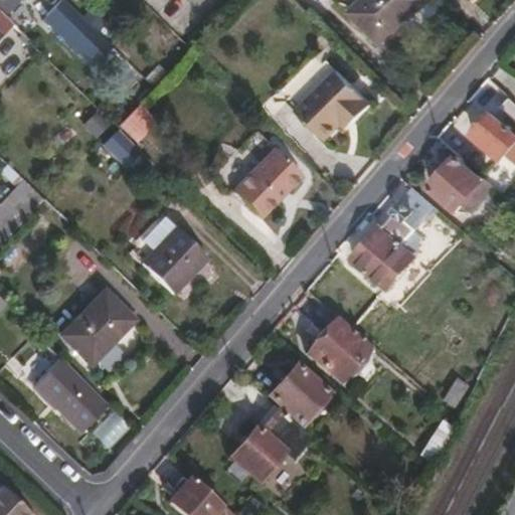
[(373,37),(409,0),(348,0),(342,7),(373,37)]
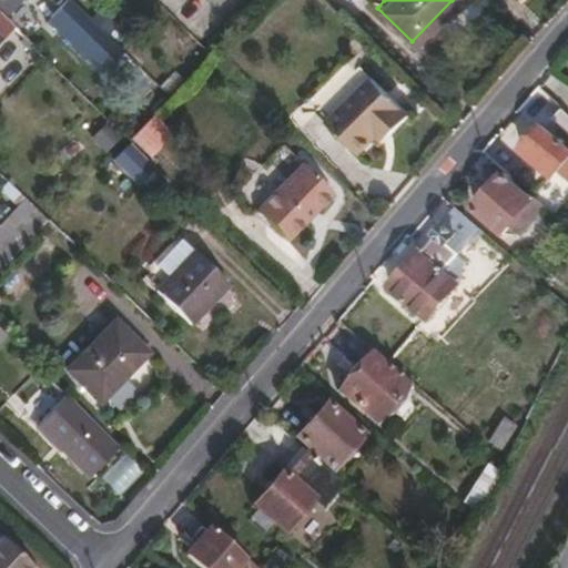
[(389,133),(407,113),(367,75),(324,122),(356,152),(374,134),(382,127),(389,133)]
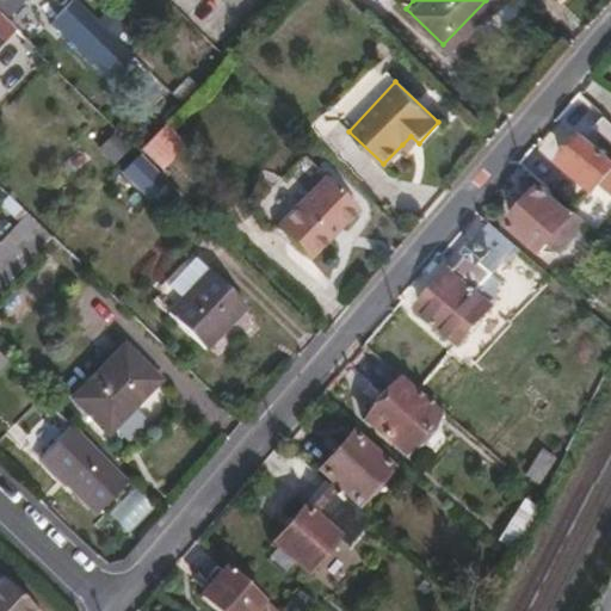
[(610,140),(610,122),(603,115),(593,123),(610,140)]
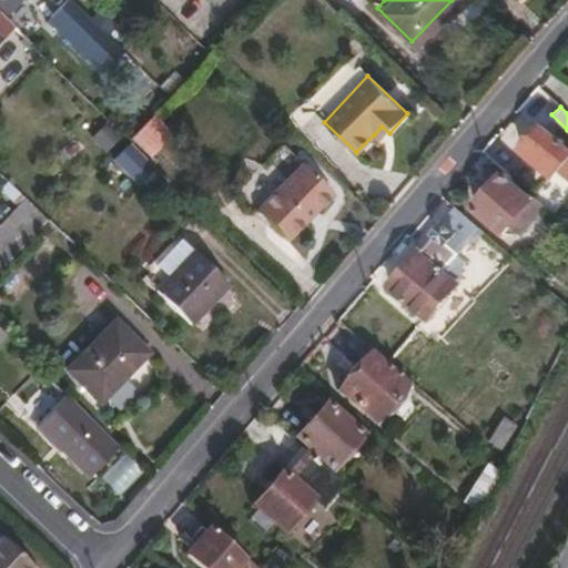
[(137,150),(156,130),(142,117),(123,137),(137,150)]
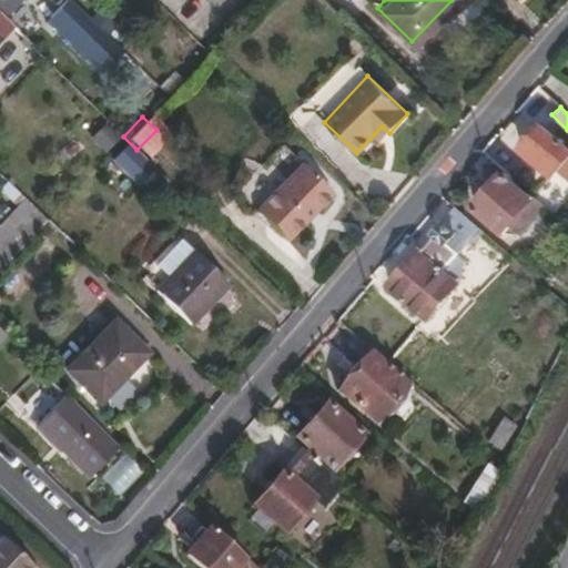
[(567,146),(540,123),(535,128),(529,123),(518,135),(524,141),(518,146),(551,174),(567,155),(567,146)]
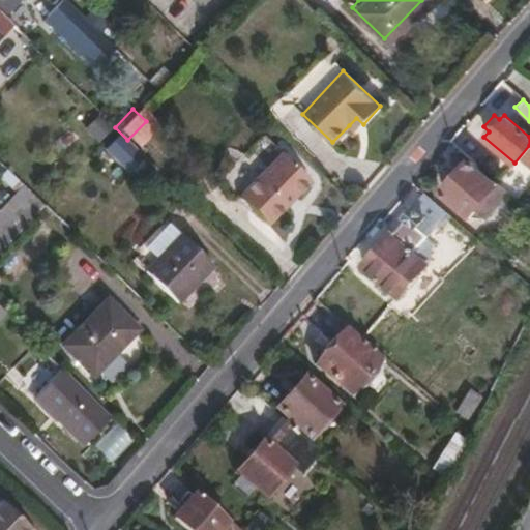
[(349,125),(356,131),(363,124),(356,118),(349,125)]
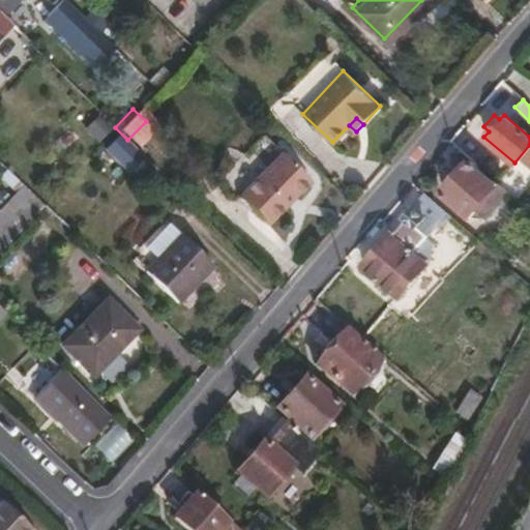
[(263,223),(305,180),(276,151),(234,194),(263,223)]
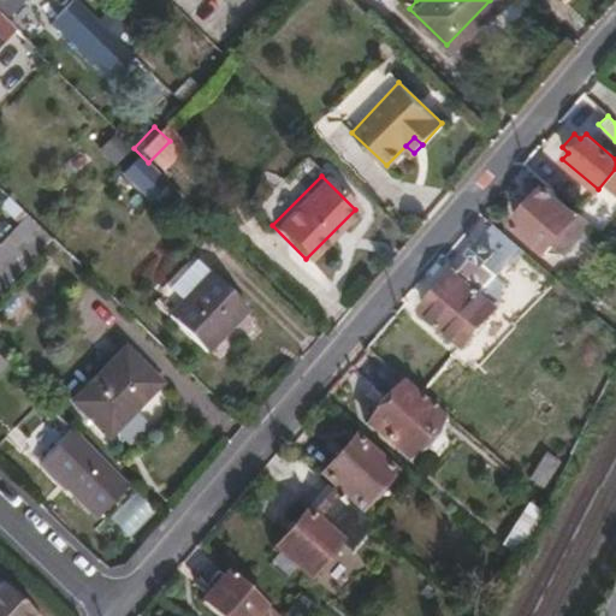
[(561,250),(587,221),(548,184),(513,221),(544,250),(551,242),(561,250)]
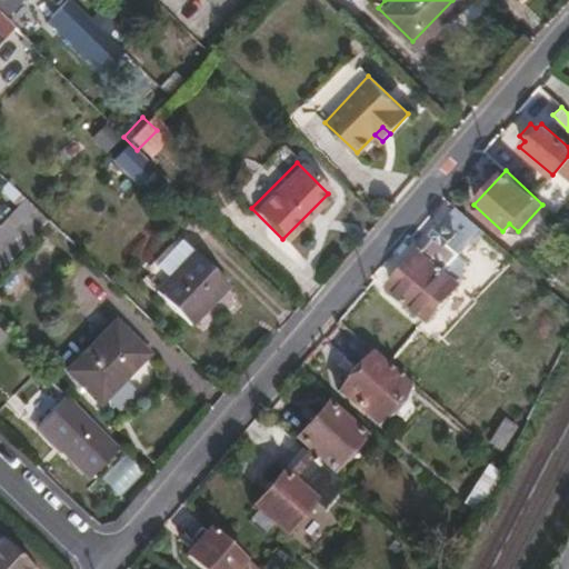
[(450,235),(455,230),(442,220),(432,231),(435,233),(421,249),(418,248),(388,283),(426,316),(456,281),(456,279),(459,273),(460,257),(458,250),(455,246),(459,241),(450,235)]
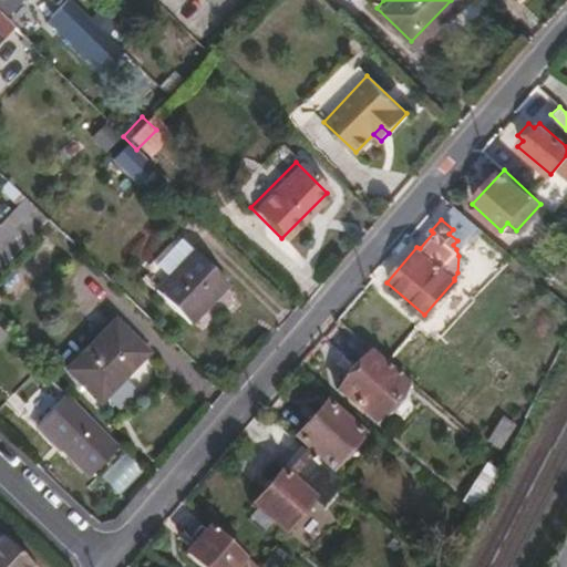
[(189,325),(225,282),(171,238),(145,269),(162,282),(153,294),(189,325)]
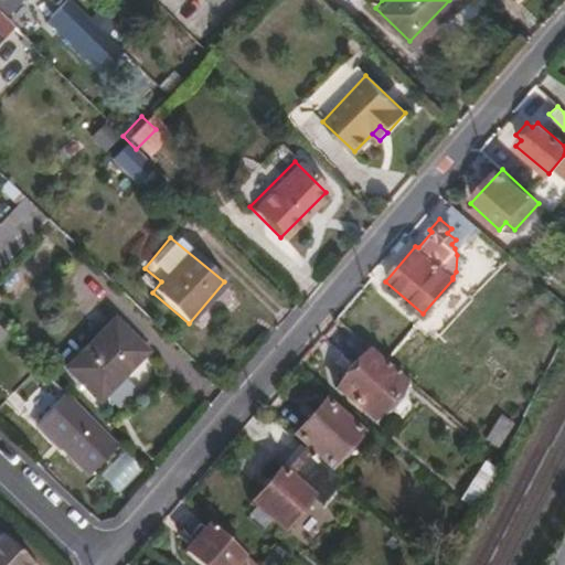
[(96,397),(144,349),(109,317),(62,365),(96,397)]
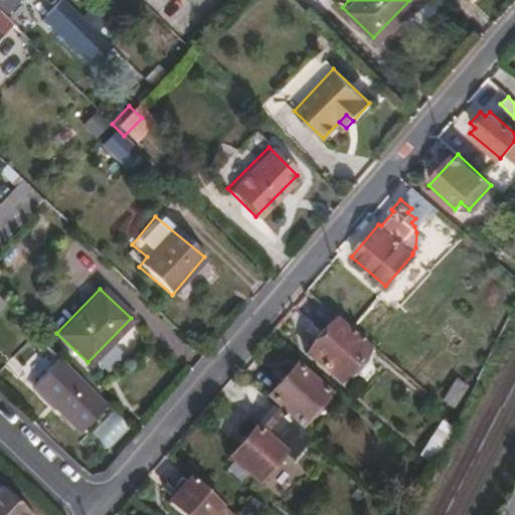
[(341,380),(368,347),(334,318),(305,352),(341,380)]
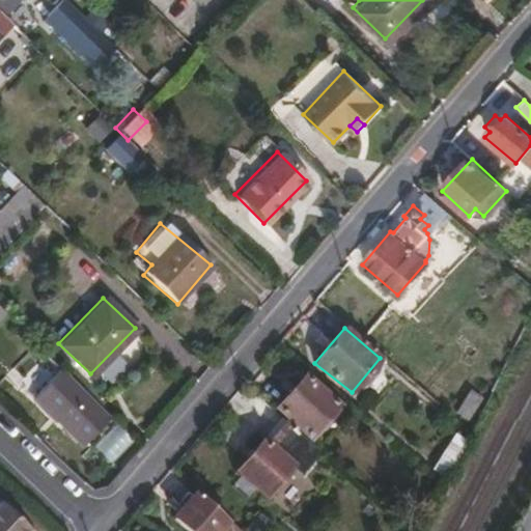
[(81,445),(110,416),(60,367),(32,396),(81,445)]
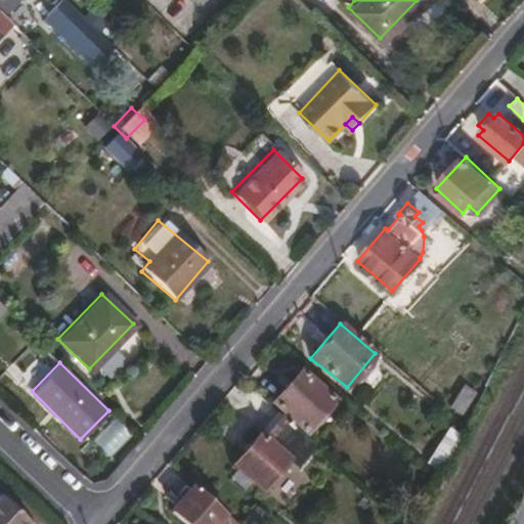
[(307,431),(335,399),(300,368),(271,401),(307,431)]
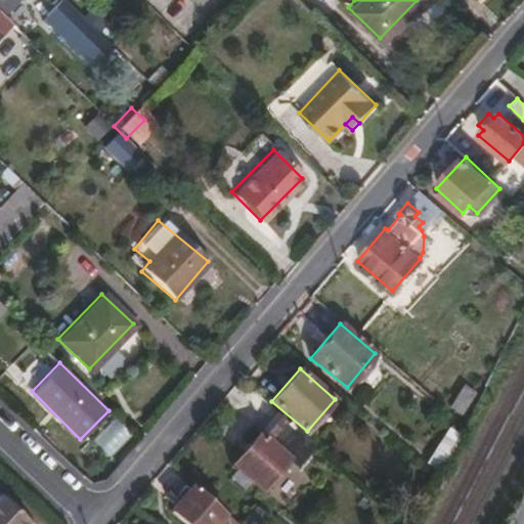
[(262,487),(287,456),(259,432),(232,463),(262,487)]
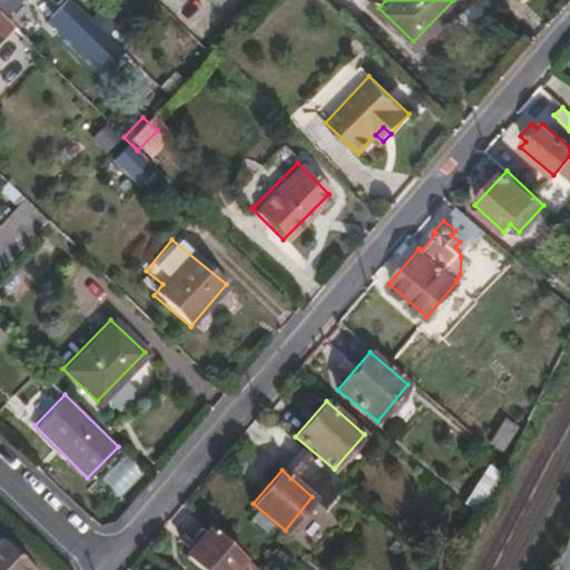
[(231,569),(238,562),(244,556),(210,526),(185,552),(204,569),(231,569)]
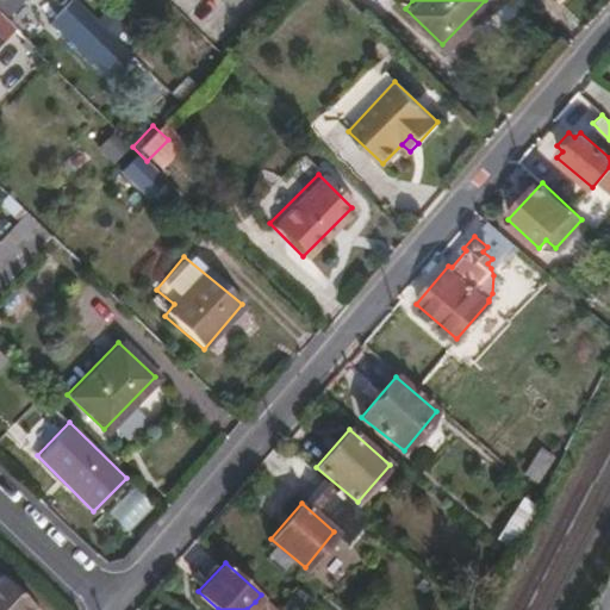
[(30,609),(32,608),(0,576),(0,609),(30,609)]
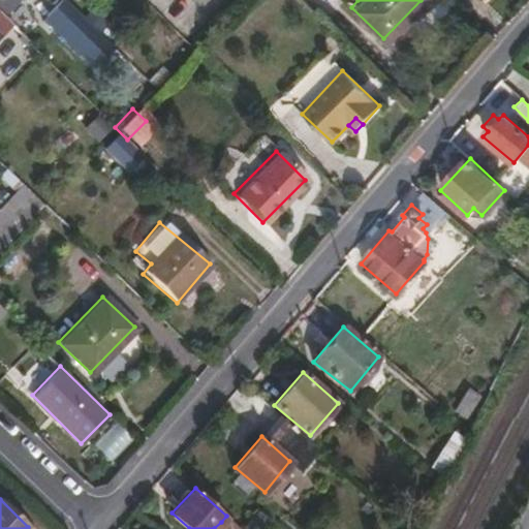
[(228,528),(242,528),(226,516),(221,522),(228,528)]
